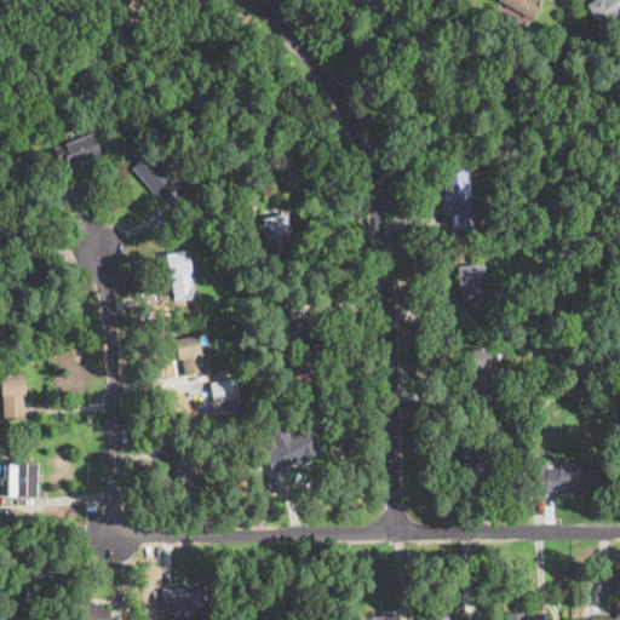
[(130,0),(125,10),(107,1),(107,0),(130,0)]
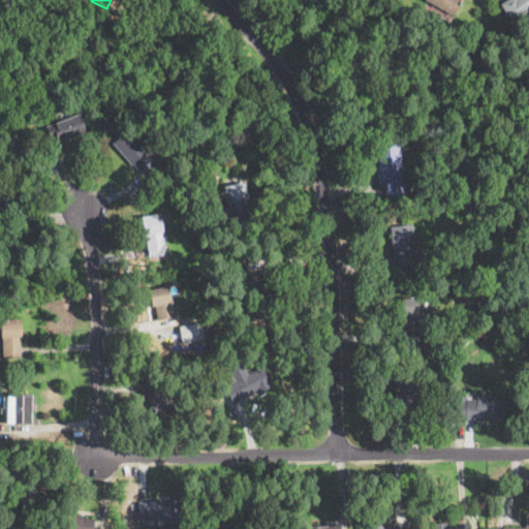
[(459,0),(452,14),(424,0),(459,0)]
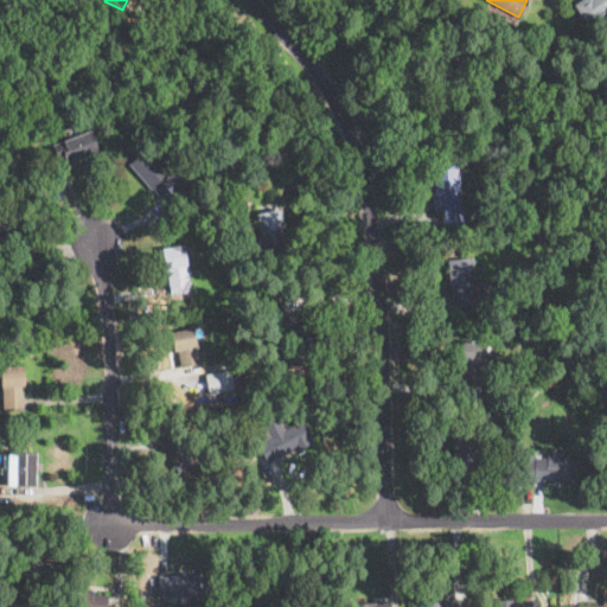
[(606,0),(606,10),(586,24),(573,5),(580,0),(606,0)]
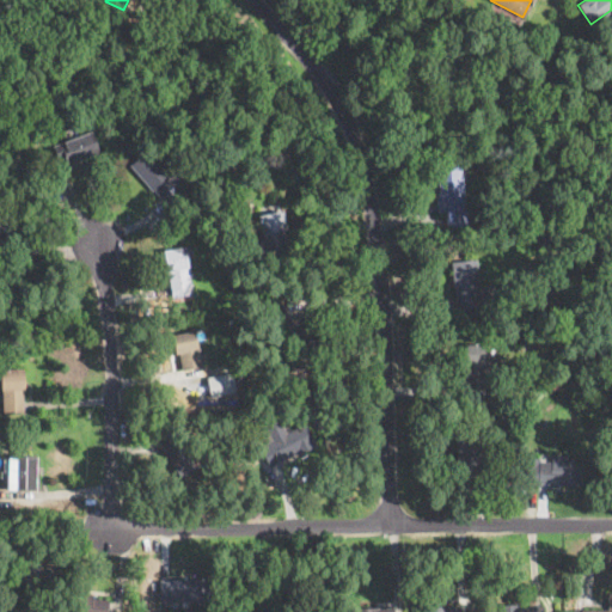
[(99,152),(67,164),(63,157),(57,159),(53,146),(92,130),(99,152)]
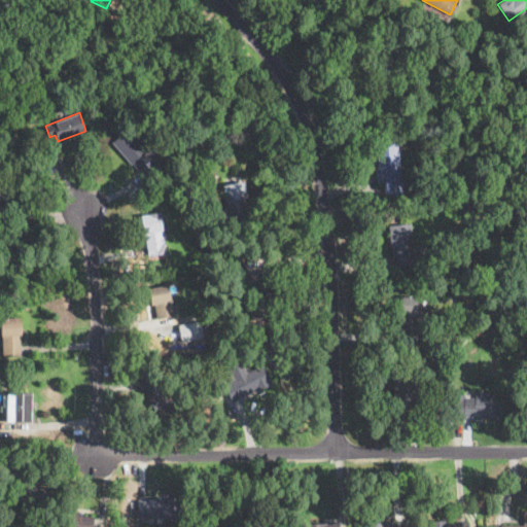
[(135,137),(145,149),(152,143),(160,151),(137,172),(111,142),(133,123),(142,132),(135,137)]
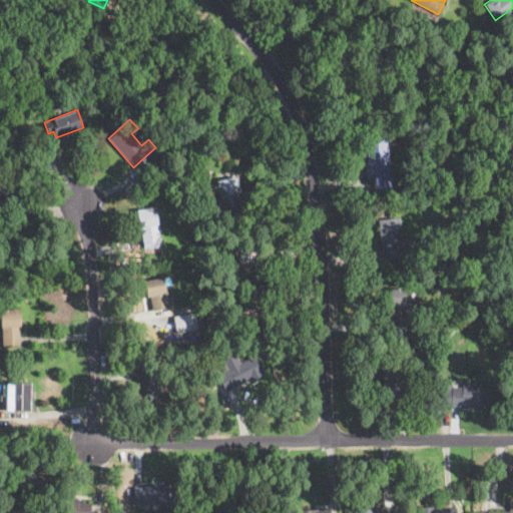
[(19,141),(13,145),(6,136),(13,132),(19,141)]
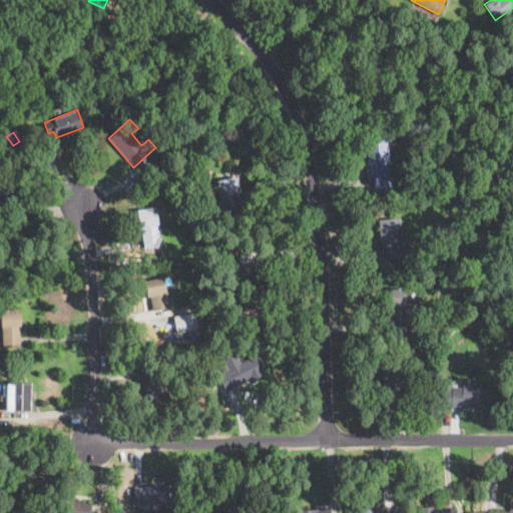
[(180,140),(175,142),(172,135),(177,133),(180,140)]
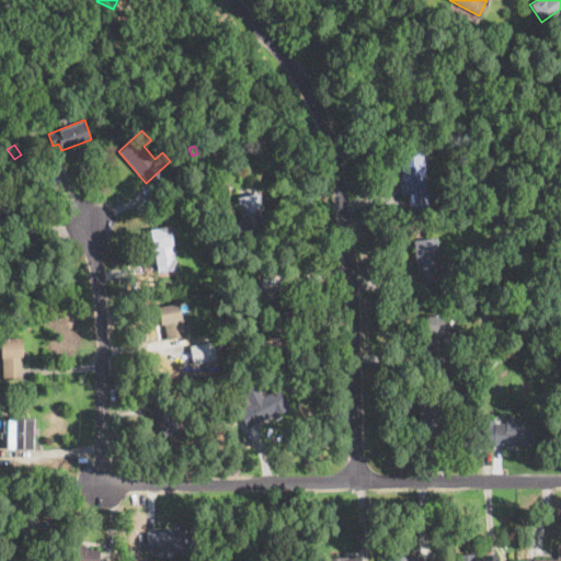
[(453,161),(442,162),(441,149),(451,148),(453,161)]
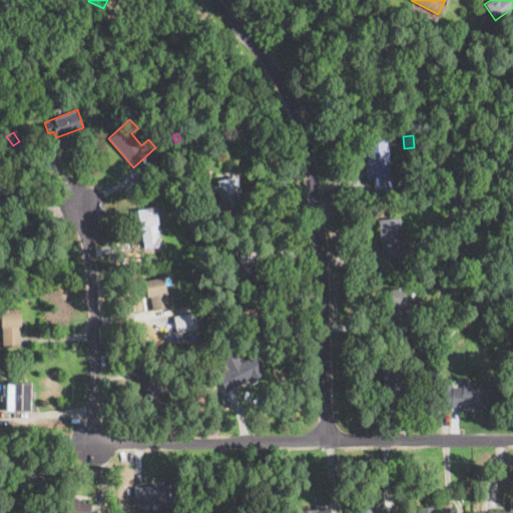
[(390,174),(370,177),(365,141),(385,138),(390,174)]
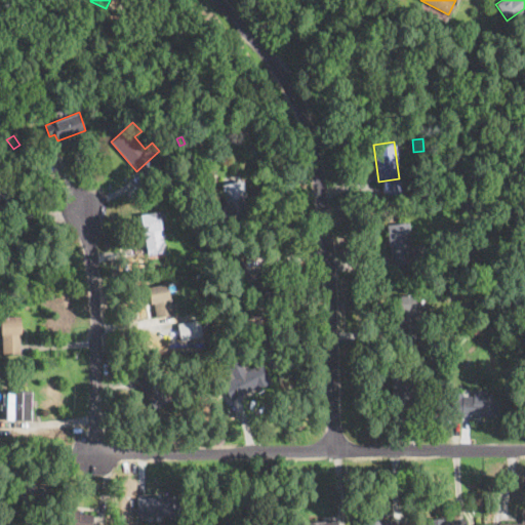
[(229,216),(228,216),(220,185),(241,179),(248,211),(229,216)]
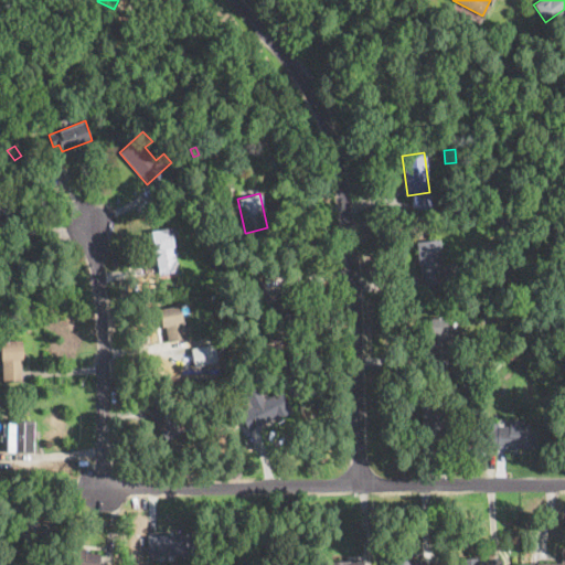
[(505,221),(497,227),(492,220),(501,214),(505,221)]
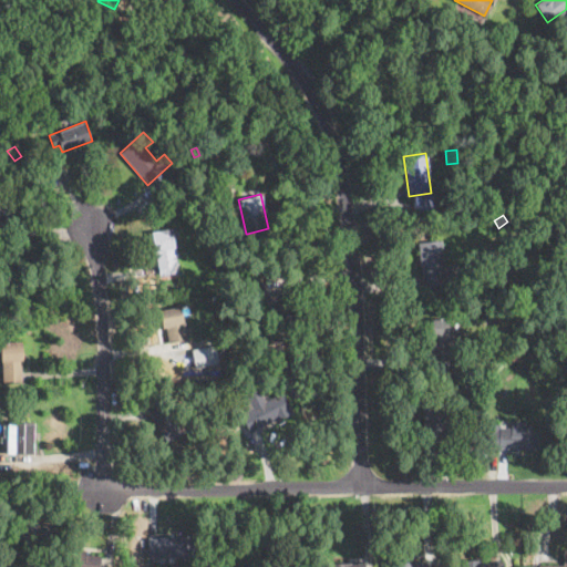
[(178,272),(157,275),(151,232),(172,228),(178,272)]
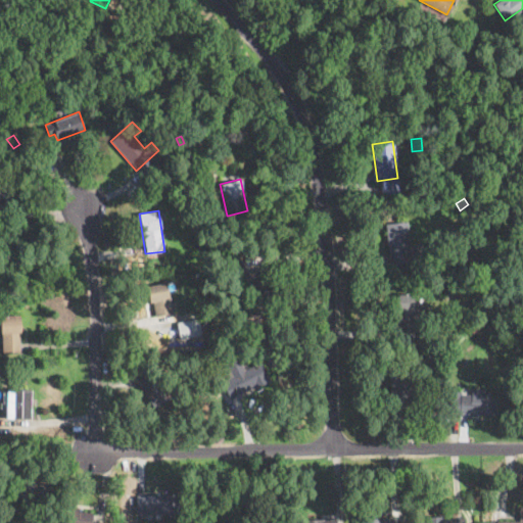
[(405,262),(389,264),(385,224),(407,222),(412,262),(405,262)]
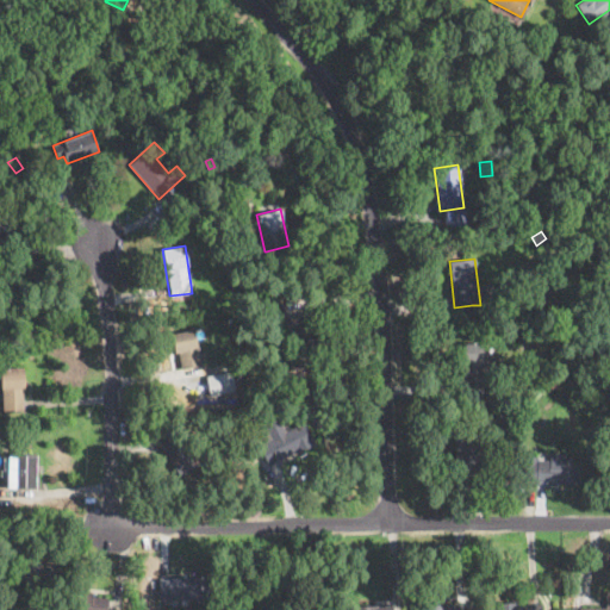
[(194,328),(201,365),(181,368),(178,352),(174,353),(170,332),(194,328)]
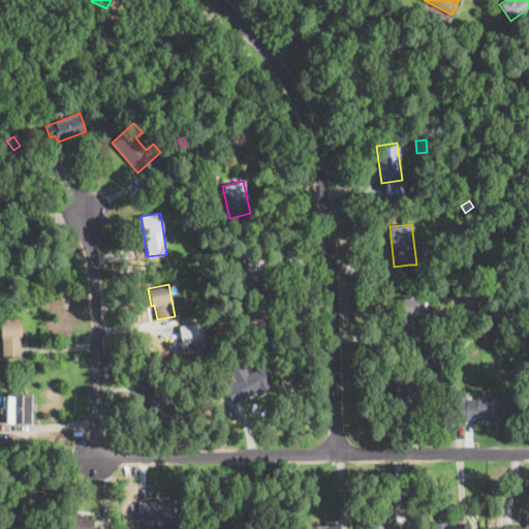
[(270,318),(252,322),(245,289),(268,284),(272,301),(267,302),(270,318)]
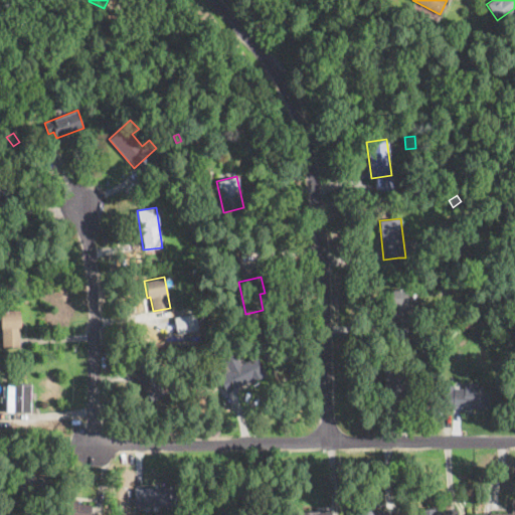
[(473,284),(470,289),(464,285),(467,281),(473,284)]
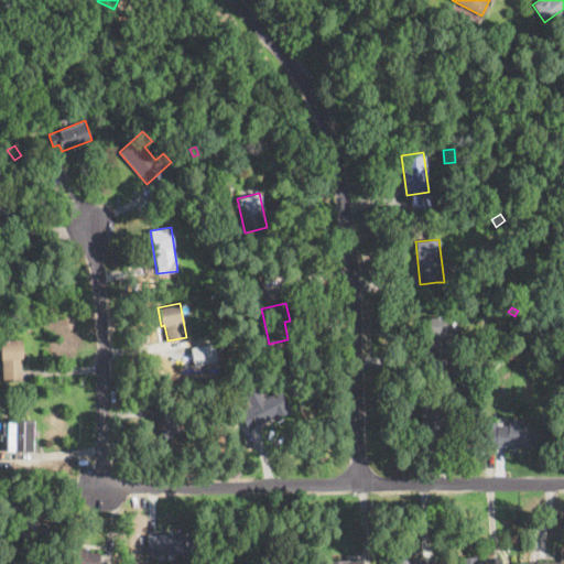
[(446,334),(454,335),(455,345),(445,345),(445,358),(429,358),(429,334),(426,334),(426,317),(446,317),(446,334)]
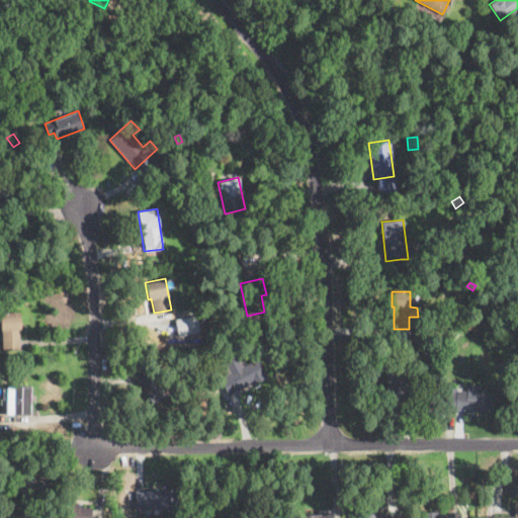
[(6,349),(0,349),(0,312),(18,312),(19,348),(6,349)]
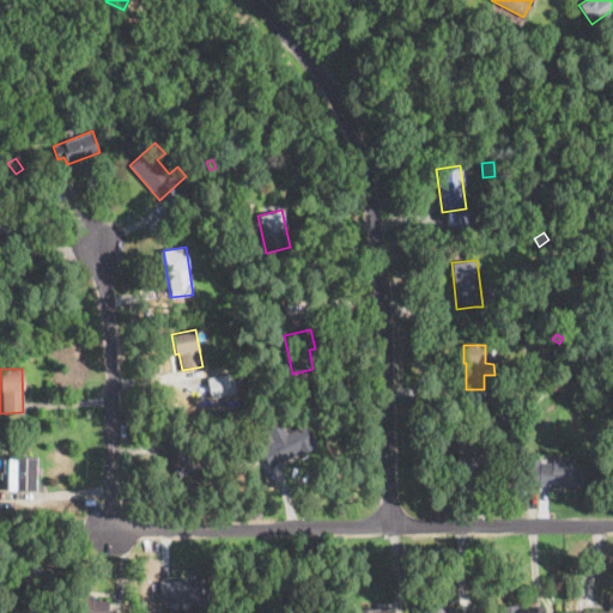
[(515,430),(505,430),(505,417),(515,417),(515,430)]
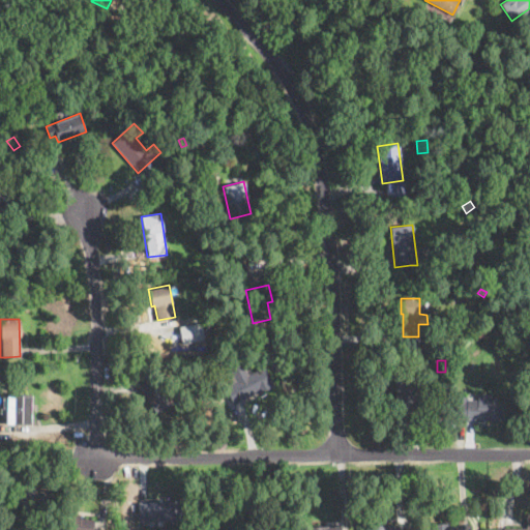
[(243,370),(246,375),(262,365),(272,385),(257,393),(256,391),(233,404),(226,392),(224,387),(236,381),(231,371),(234,364),(241,365),(243,370)]
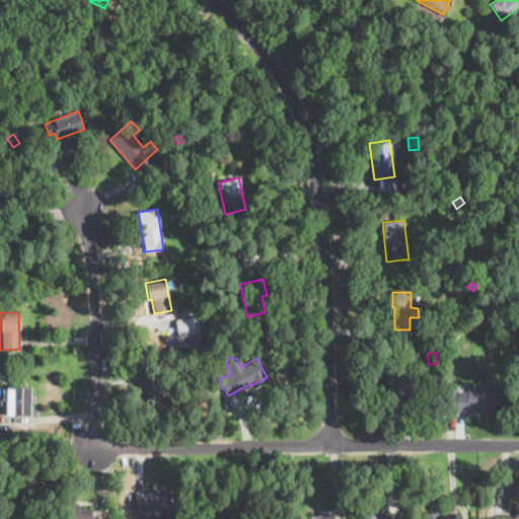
[(170,394),(153,406),(128,370),(145,358),(170,394)]
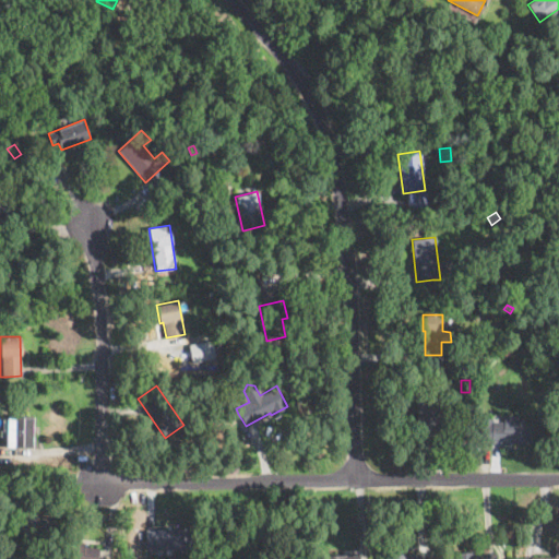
[(437,391),(437,415),(450,415),(450,432),(418,432),(418,409),(415,409),(415,391),(437,391)]
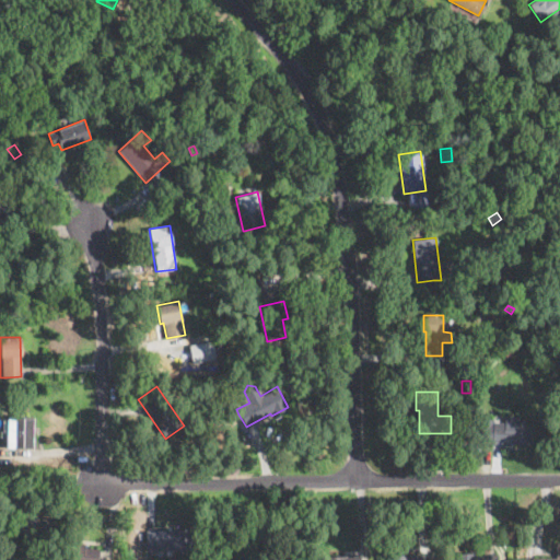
[(34,417),(33,448),(11,447),(12,417),(34,417)]
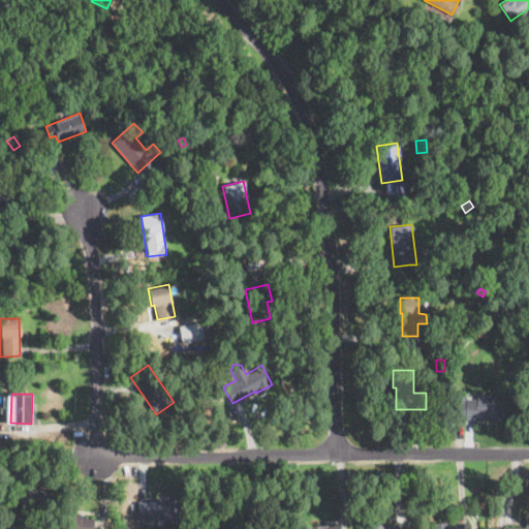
[(505,402),(503,422),(455,417),(457,396),(467,397),(467,399),(505,402)]
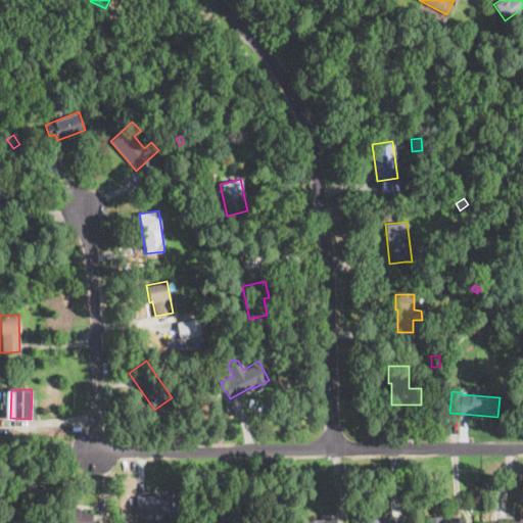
[(147,514),(136,514),(136,494),(178,494),(178,514),(147,514)]
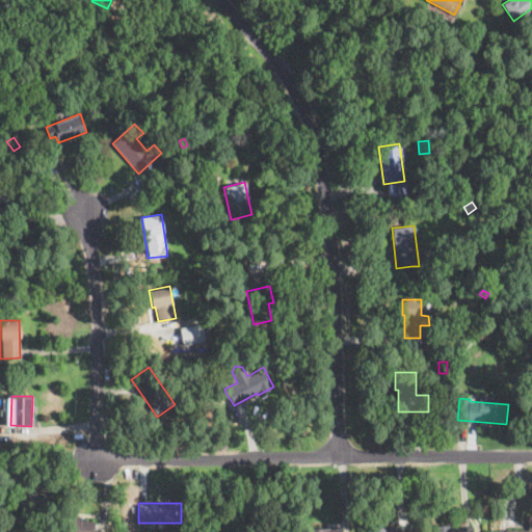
[(81,515),(80,519),(94,521),(91,531),(60,531),(62,516),(70,517),(70,514),(81,515)]
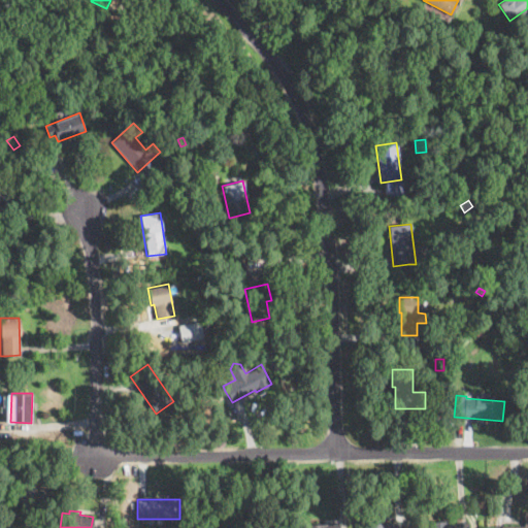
[(527,512),(527,527),(493,527),(493,525),(523,526),(523,512),(527,512)]
